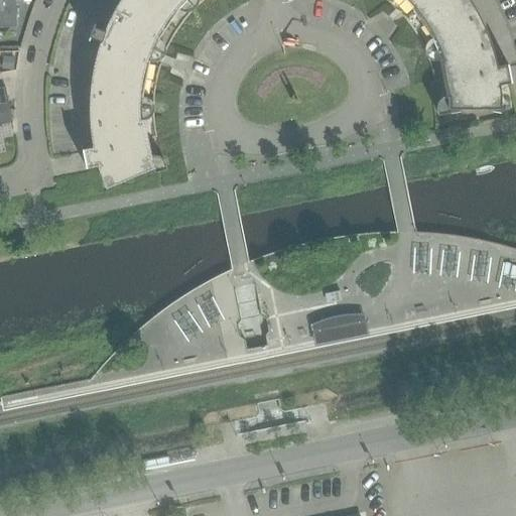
[(0,0),(0,27),(16,27),(15,0),(0,0)]
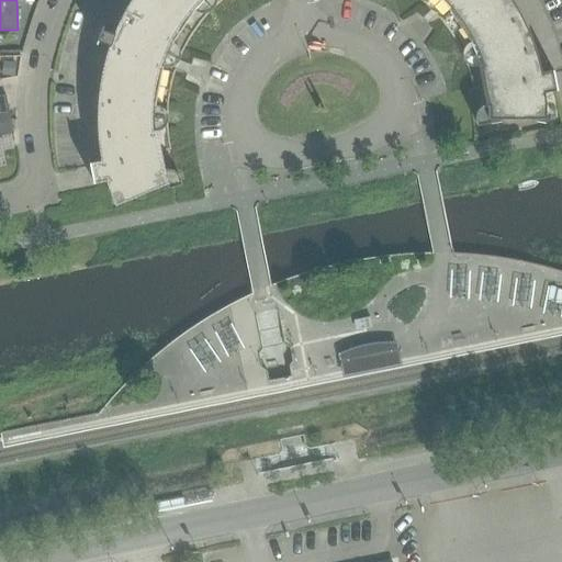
[(176,66),(178,60),(180,55),(182,51),(184,46),(188,42),(190,37),(192,33),(195,29),(199,24),(202,21),(205,17),(209,13),(216,6),(220,2),(222,0),(131,0),(127,7),(123,13),(120,21),(116,27),(114,34),(102,30),(103,26),(102,26),(96,44),(97,44),(99,41),(110,45),(108,52),(105,59),(103,66),(102,74),(101,80),(100,88),(99,94),(98,102),(98,110),(98,116),(98,124),(98,132),(98,138),(99,146),(100,154),(101,160),(89,163),(90,166),(93,183),(105,181),(109,191),(115,205),(168,183),(163,170),(160,159),(158,152),(170,149),(169,144),(168,139),(168,134),(167,128),(167,123),(167,117),(167,113),(167,108),(168,102),(168,97),(169,91),(170,87),(171,81),(172,76),(175,71),(176,66)]
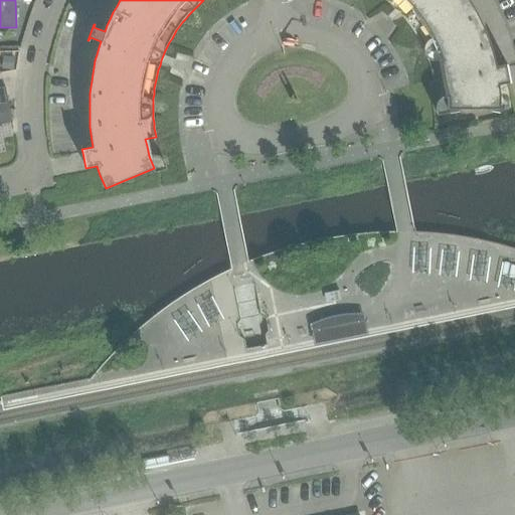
[(398,12),(401,16),(404,20),(407,24),(410,28),(413,32),(415,36),(418,40),(420,45),(422,49),(424,53),(426,58),(428,62),(430,67),(431,72),(433,76),(434,81),(444,79),(447,97),(447,109),(500,109),(500,95),(498,86),(510,82),(507,66),(506,64),(495,66),(494,59),(492,52),(490,45),(488,39),(485,32),(482,25),(479,19),(476,13),(473,6),(469,0),(468,0),(384,0),(387,2),(391,5),(394,9),(398,12)]
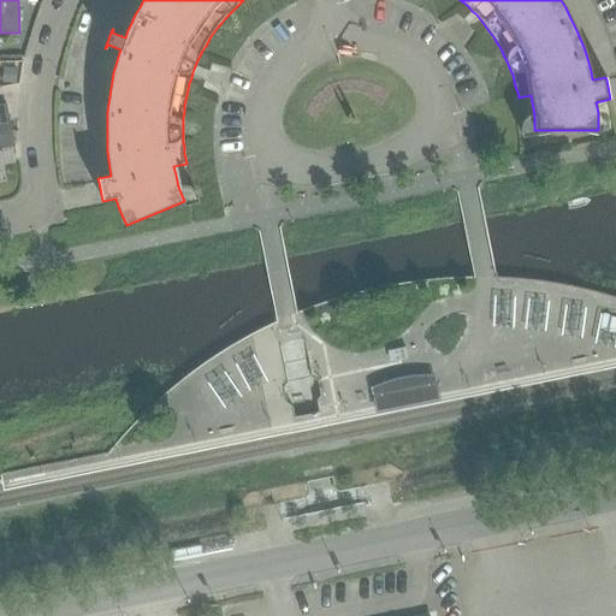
[(4,69),(3,82),(15,83),(16,70),(4,69)]
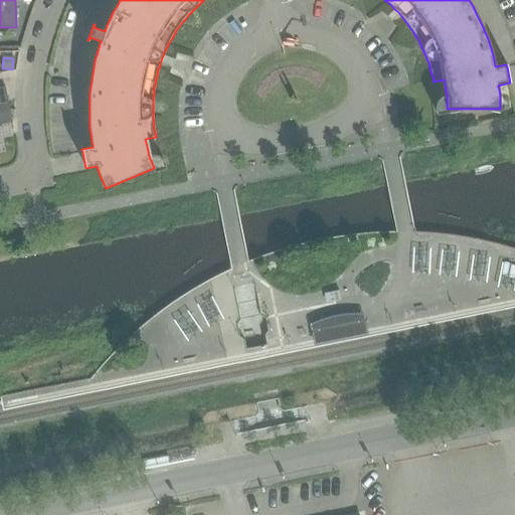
[(0,124),(12,122),(5,88),(0,88),(0,124)]
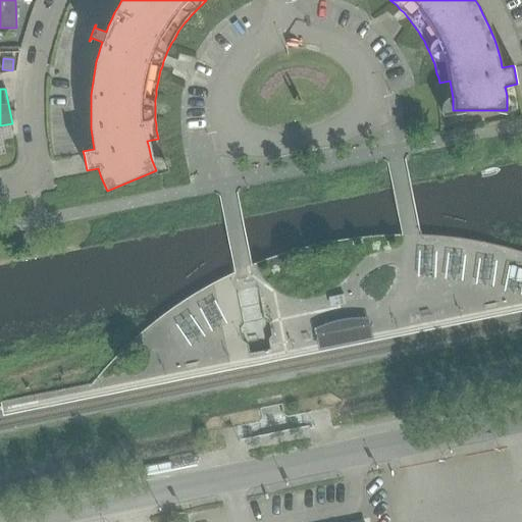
[(317,323),(315,324),(313,325),(314,334),(315,338),(318,354),(373,343),(370,328),(369,323),(368,314),(365,314),(363,314),(361,313),(358,313),(356,313),(354,313),(351,313),(349,313),(347,313),(344,313),(342,314),(340,314),(336,315),(334,315),(332,316),(329,316),(327,317),(325,318),(323,319),(321,320),(319,321),(317,323)]
